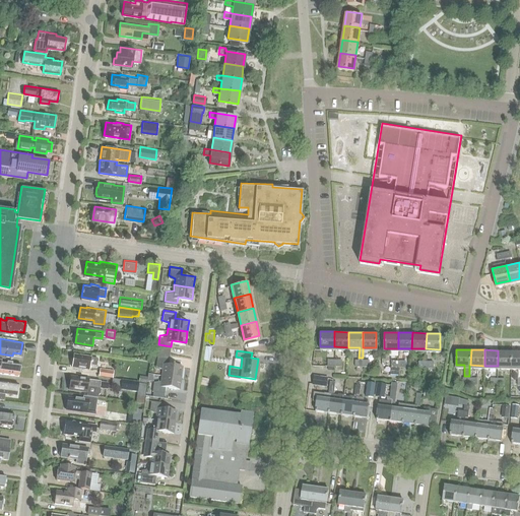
[(512,366),(512,350),(498,350),(498,366),(512,366)]
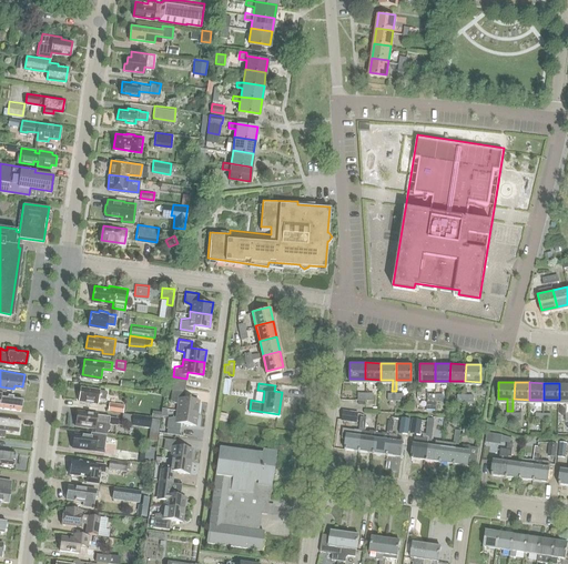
[(80,385),(78,398),(90,399),(90,400),(98,401),(98,395),(104,396),(107,388),(92,385),(92,386),(80,385)]
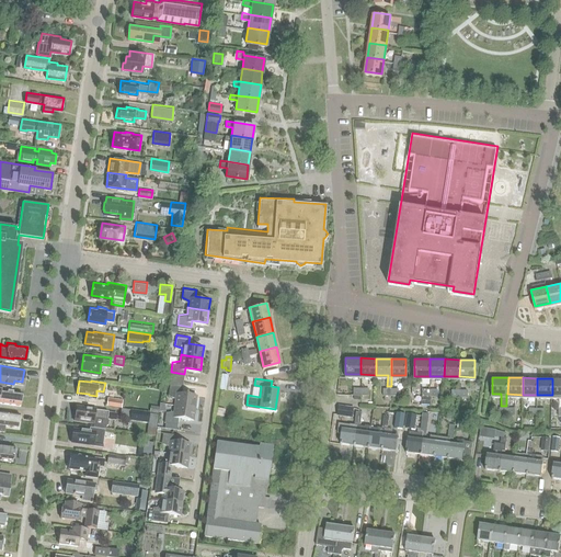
[(174,402),(180,402),(195,405),(197,393),(182,390),(183,384),(170,383),(168,393),(175,396),(174,402)]
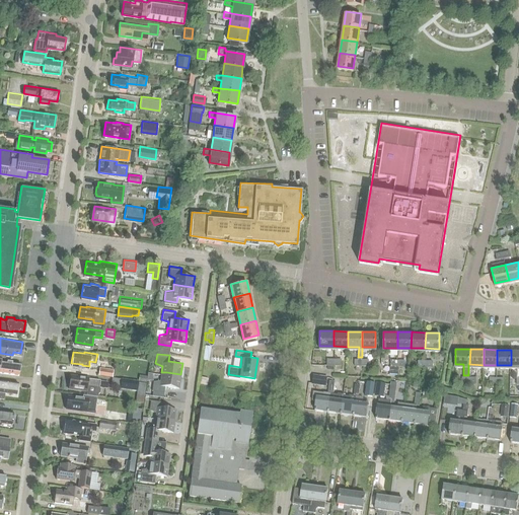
[(0,355),(0,369),(19,372),(20,361),(1,359),(1,356),(0,355)]
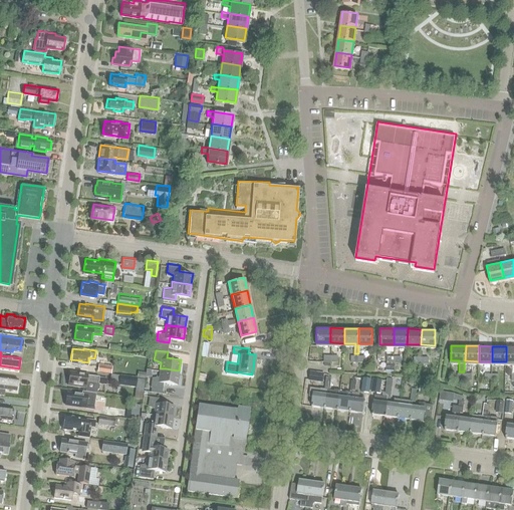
[(88,371),(69,368),(67,381),(85,385),(85,389),(96,390),(97,388),(98,387),(99,383),(98,380),(99,374),(87,372),(88,371)]
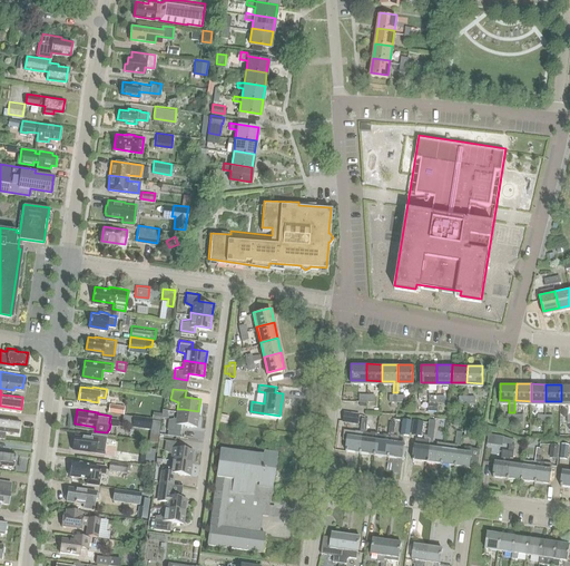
[(198,411),(183,409),(177,409),(176,415),(168,416),(167,427),(180,428),(182,421),(196,423),(198,411)]
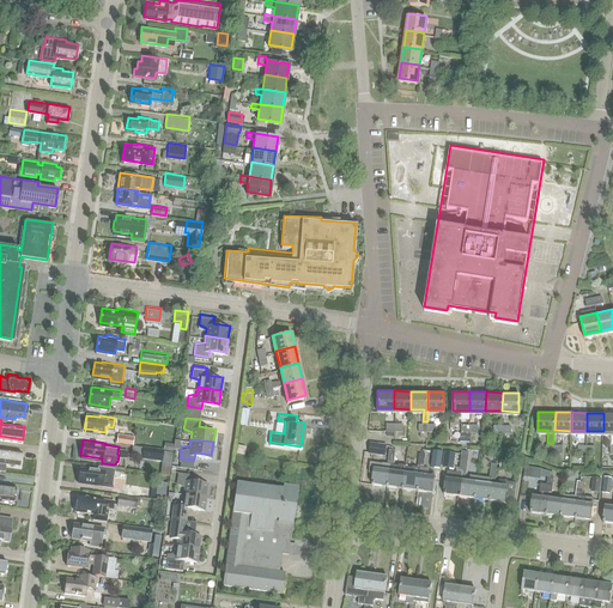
[(386,453),(387,442),(370,439),(368,450),(386,453)]
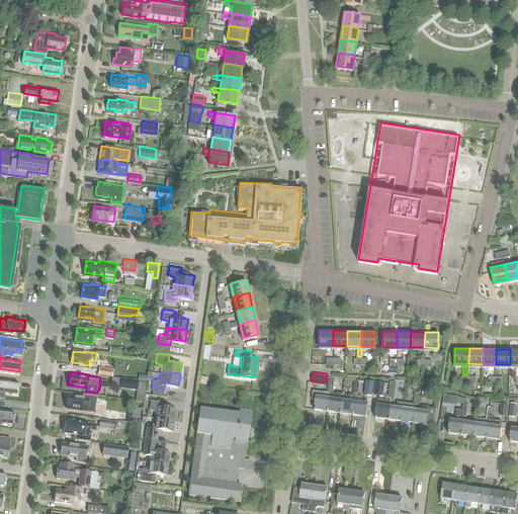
[(139,377),(121,375),(119,386),(137,388),(139,377)]
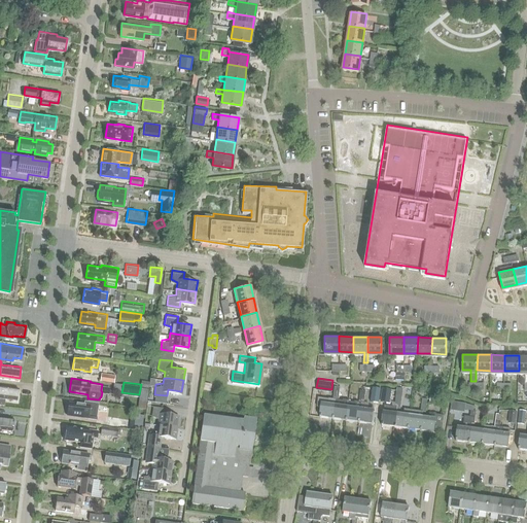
[(0,402),(2,403),(3,395),(15,397),(18,386),(0,383),(0,402)]
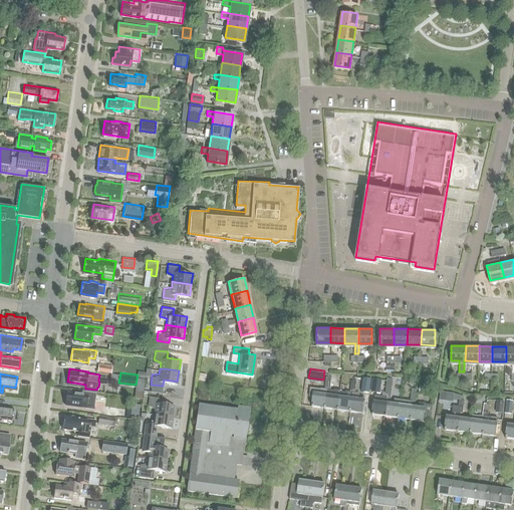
[(371,389),(380,390),(382,376),(373,374),(371,389)]
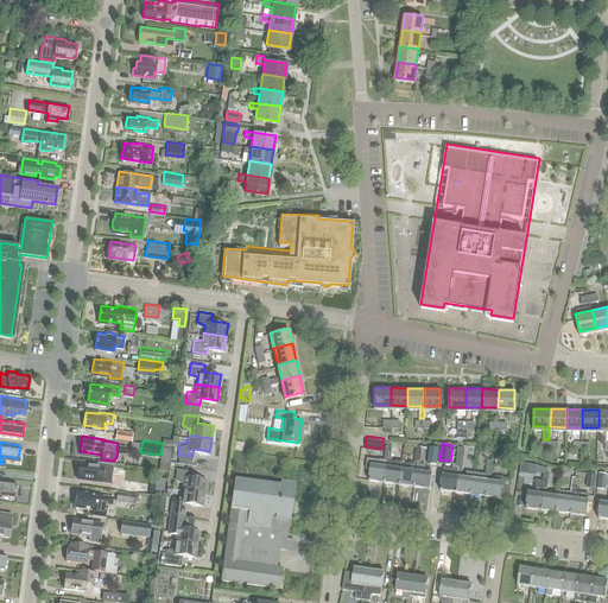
[(437,461),(438,444),(429,444),(428,459),(437,461)]
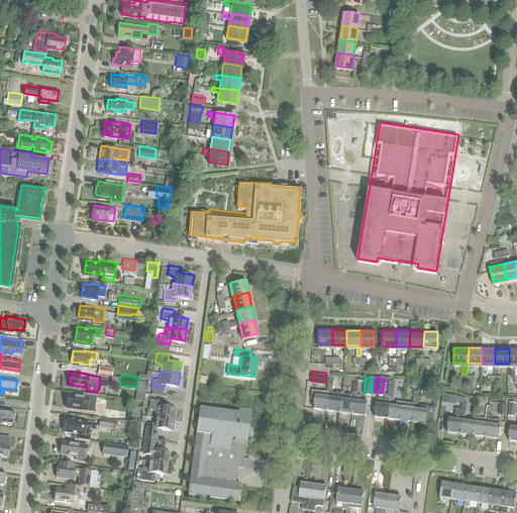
[(313,406),(326,408),(328,395),(328,389),(331,390),(332,383),(327,383),(327,389),(322,389),(312,388),(311,396),(315,396),(313,406)]
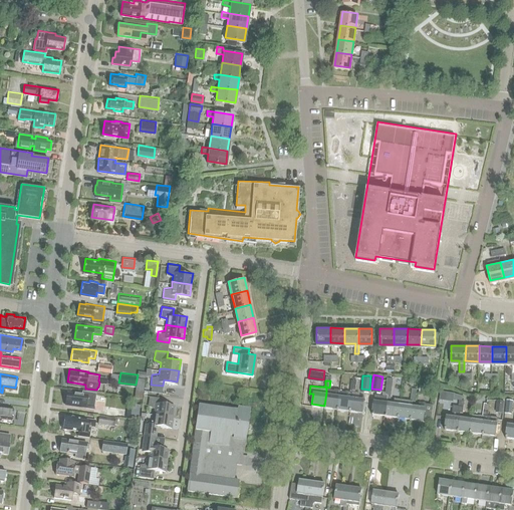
[(433,384),(420,381),(419,389),(432,391),(433,384)]
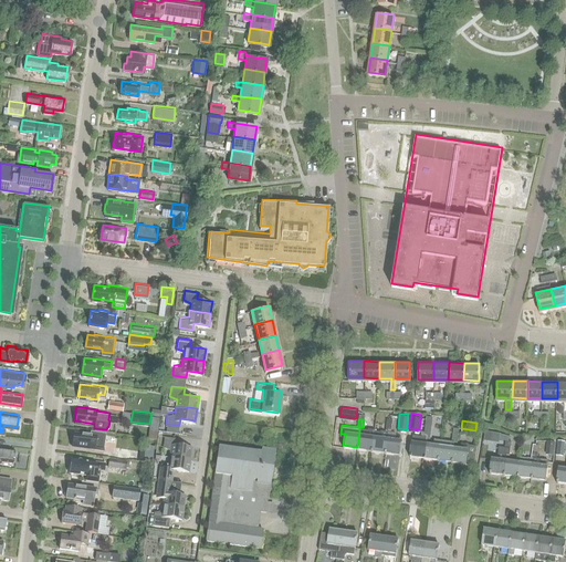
[(374,428),(371,449),(385,451),(387,437),(387,430),(390,430),(391,424),(386,424),(386,428),(381,428),(381,429),(374,428)]
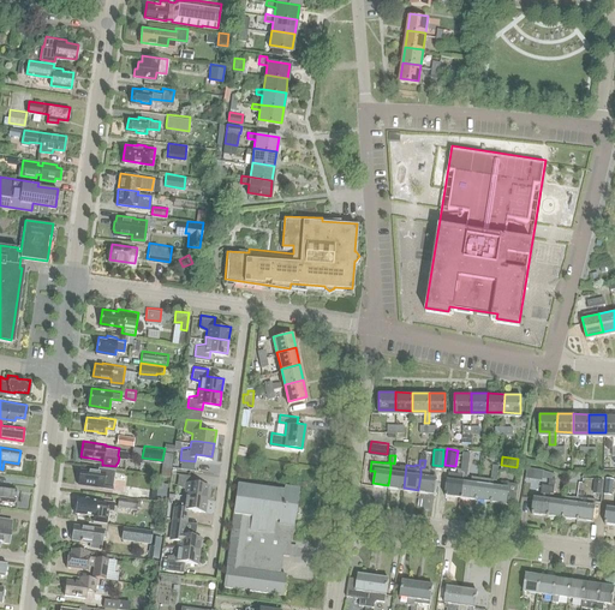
[(390,462),(390,470),(388,485),(404,488),(406,465),(406,464),(400,462),(400,464),(394,464),(390,462)]
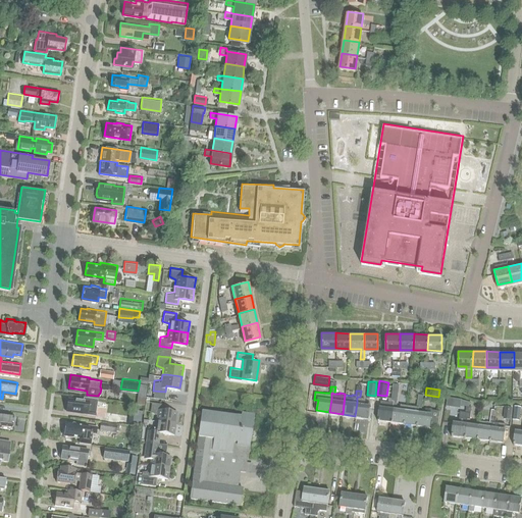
[(396,401),(397,395),(392,394),(392,400),(388,399),(388,400),(381,399),(378,418),(392,420),(393,406),(394,401),(396,401)]
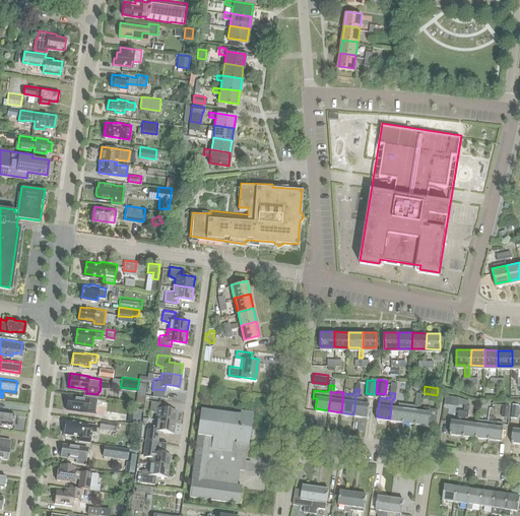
[(67,395),(66,405),(76,407),(76,408),(86,409),(94,411),(98,395),(83,393),(82,397),(75,396),(67,395)]
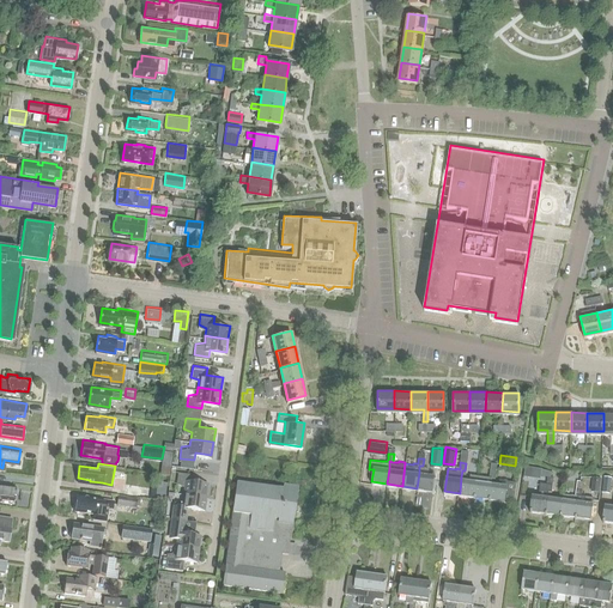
[(474,496),(490,497),(491,481),(492,481),(493,475),(496,475),(497,468),(490,467),(489,474),(485,474),(478,473),(474,496)]
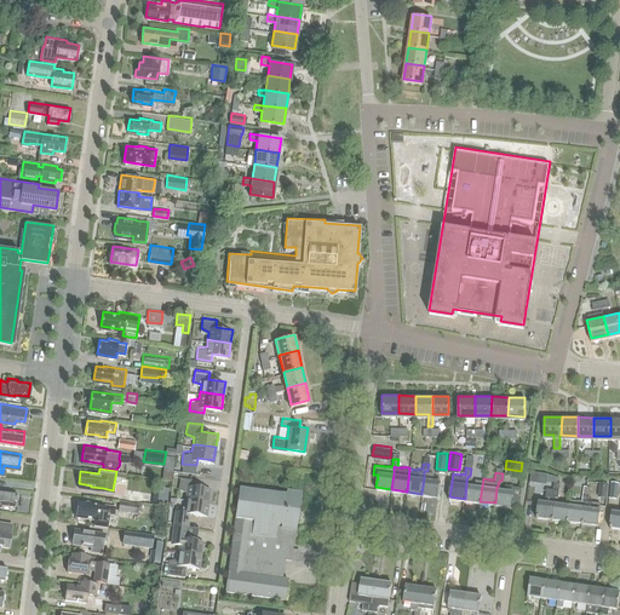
[(187,489),(185,496),(208,500),(210,487),(194,484),(194,477),(179,475),(178,486),(187,489)]
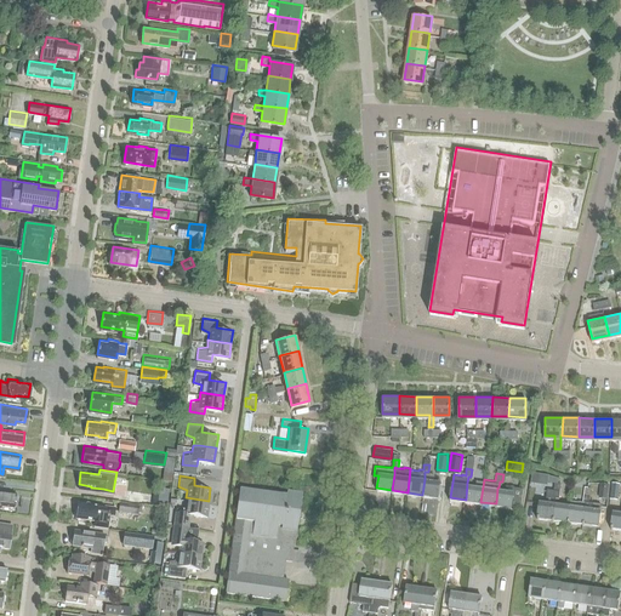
[(425,479),(422,495),(437,497),(439,480),(439,477),(434,475),(433,480),(425,479)]
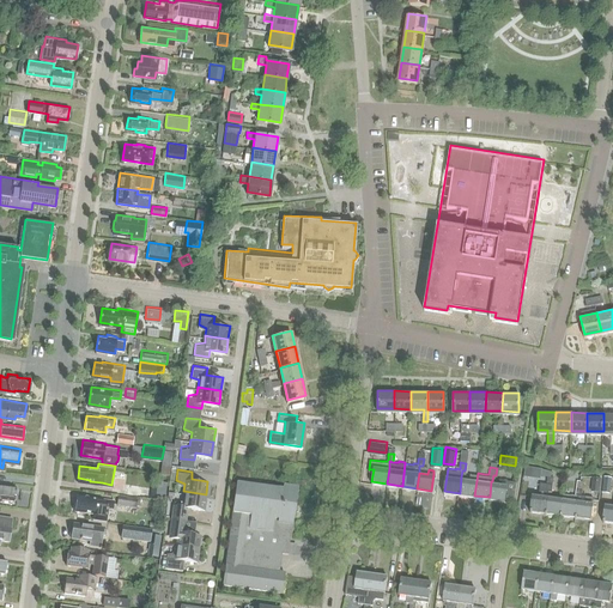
[(469,472),(469,478),(461,476),(460,493),(474,496),(478,473),(469,472)]
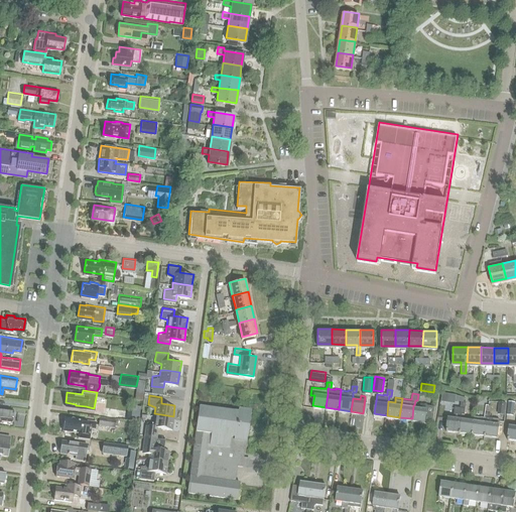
[(515,399),(508,398),(507,412),(513,413),(515,399)]
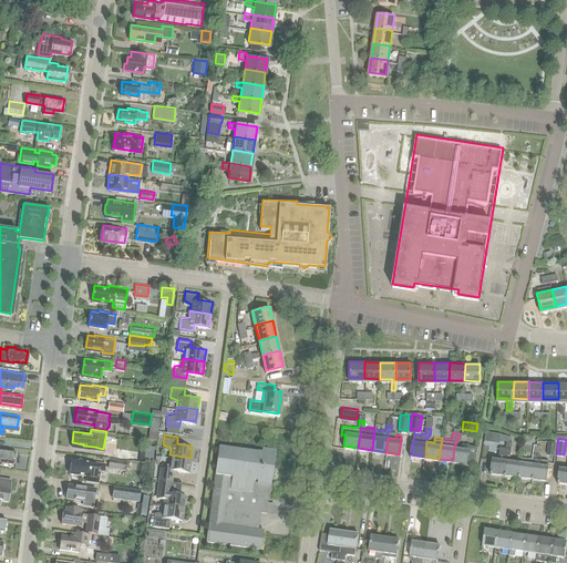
[(462,447),(455,446),(454,446),(453,460),(475,463),(477,444),(463,442),(462,447)]
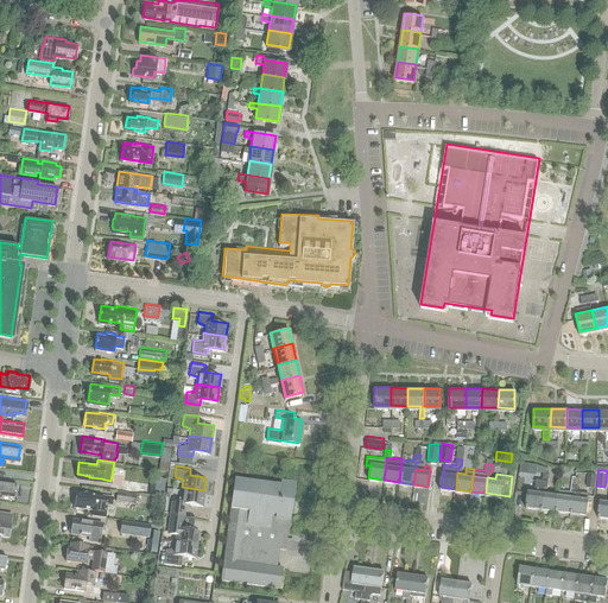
[(152,475),(150,492),(162,493),(164,476),(152,475)]
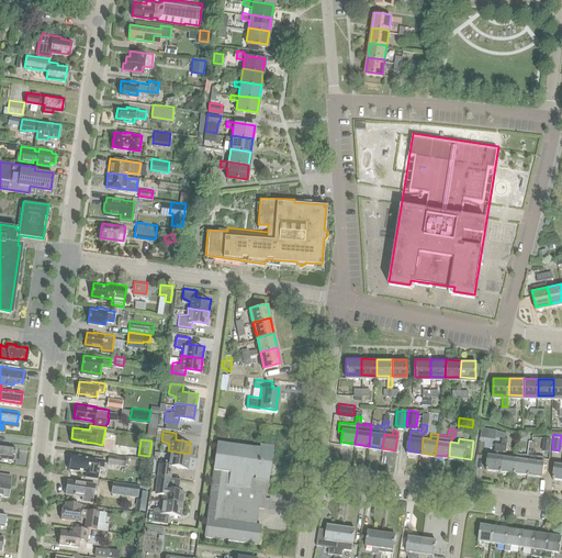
[(259,442),(259,445),(216,439),(203,534),(258,540),(260,522),(255,522),(257,504),(263,505),(266,494),(263,493),(266,478),(268,478),(272,444),(259,442)]
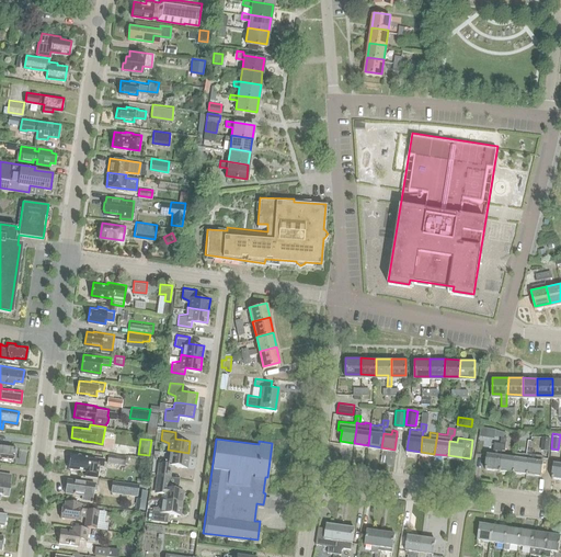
[(505,442),(500,441),(494,440),(492,453),(488,452),(485,467),(500,468),(501,454),(502,447),(504,447),(505,442)]
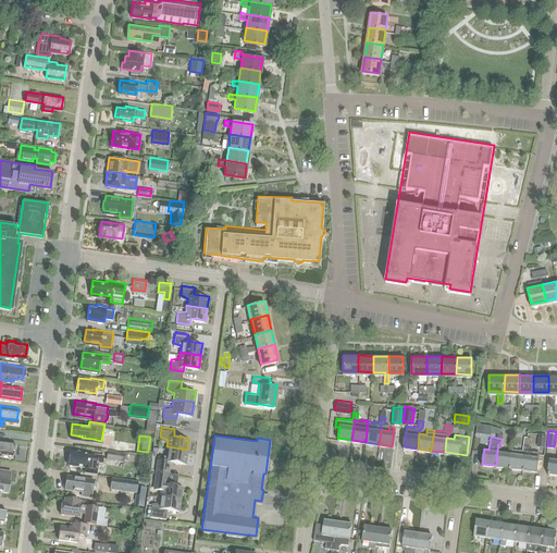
[(14,441),(0,439),(0,453),(1,453),(1,451),(12,453),(14,441)]
